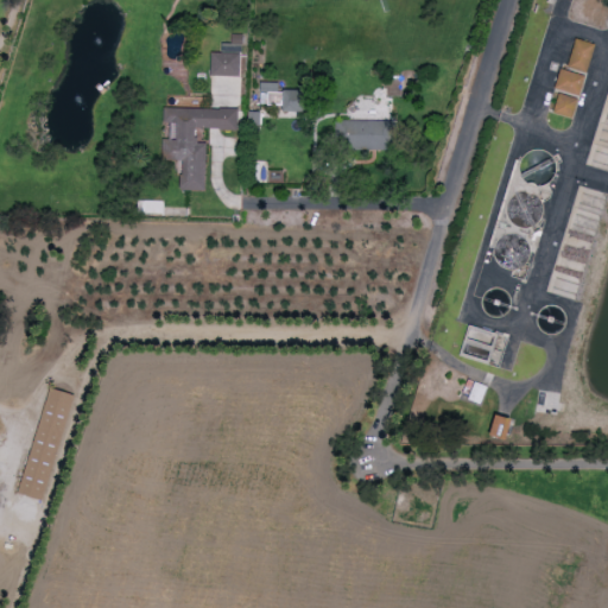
[(575,38),(594,44),(586,73),(567,67),(575,38)]
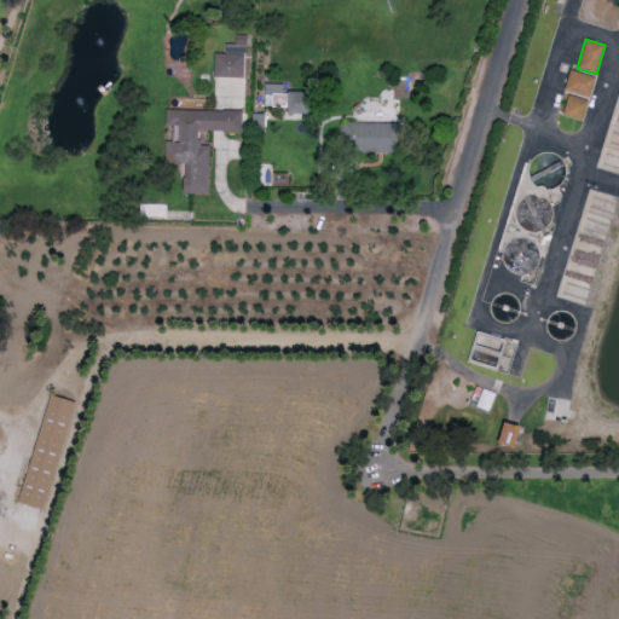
[(214,77),(244,77),(244,45),(224,45),(224,53),(214,53),(214,77)]
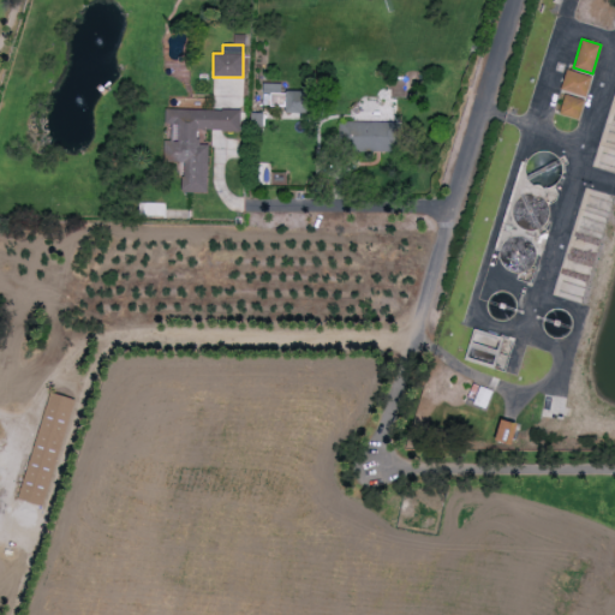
[(566,70),(590,77),(584,96),(560,89),(566,70)]
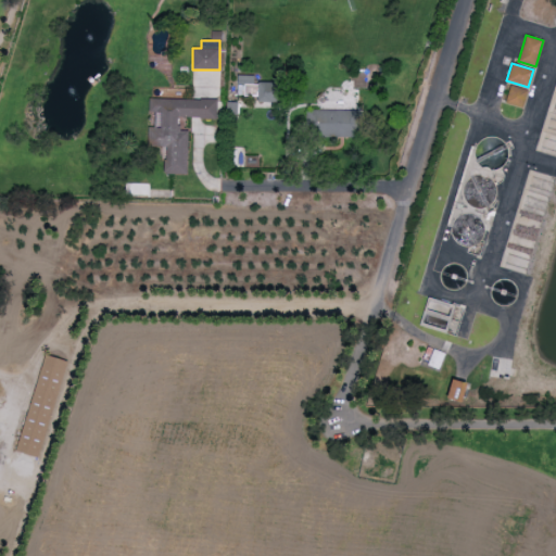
[(257,102),(282,102),(282,83),(257,83),(257,102)]
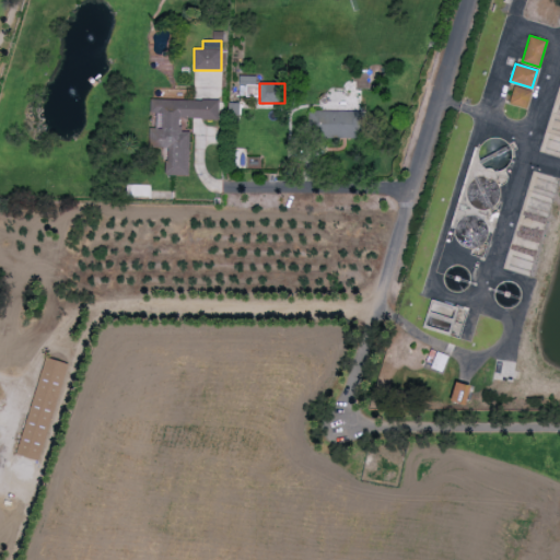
[(513,85),(532,91),(526,109),(508,104),(513,85)]
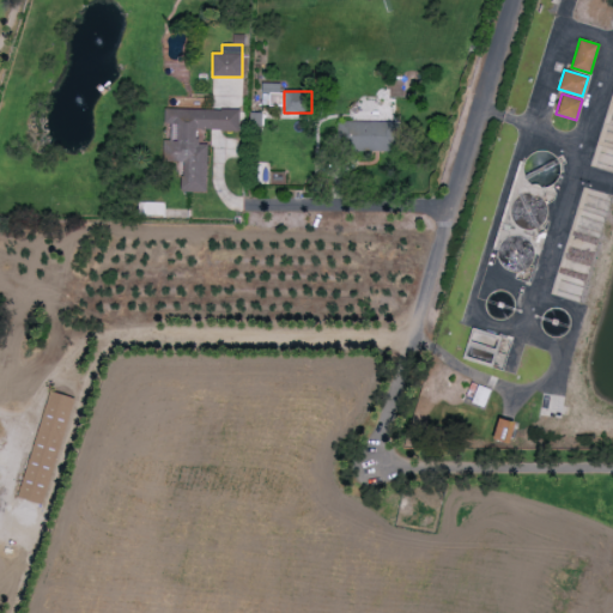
[(240,110),(164,108),(163,123),(170,123),(169,140),(163,140),(163,162),(182,162),(181,192),(206,193),(207,144),(196,144),(198,129),(238,131),(240,110)]
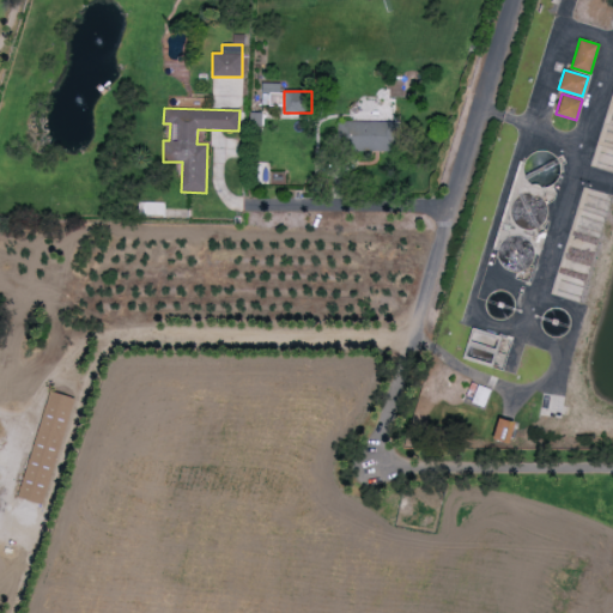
[(395,122),(340,121),(340,150),(394,152),(395,122)]
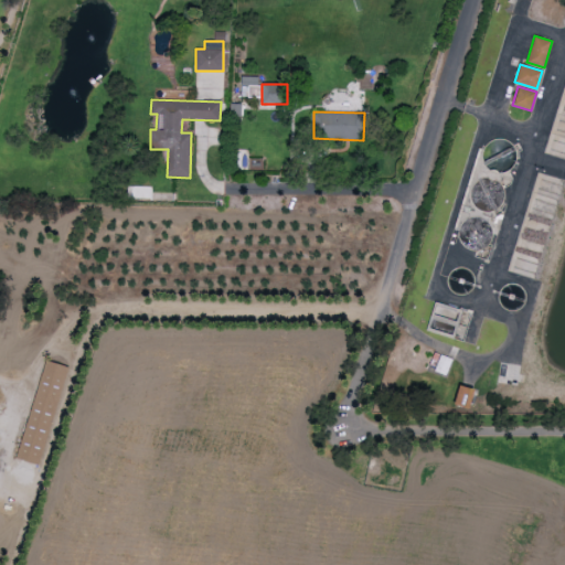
[(427,332),(452,337),(456,320),(468,323),(471,310),(433,302),(427,332)]
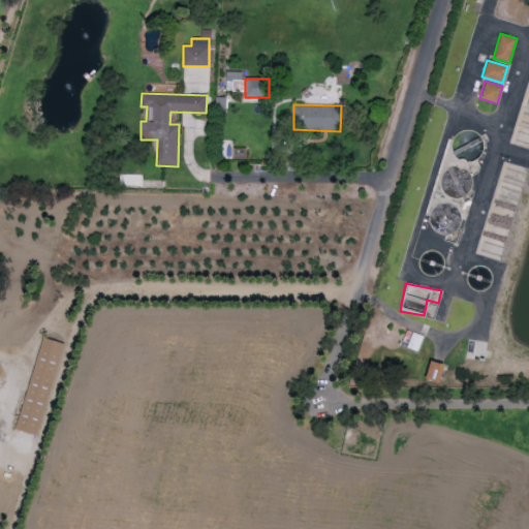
[(62,343),(40,337),(17,430),(38,436),(62,343)]
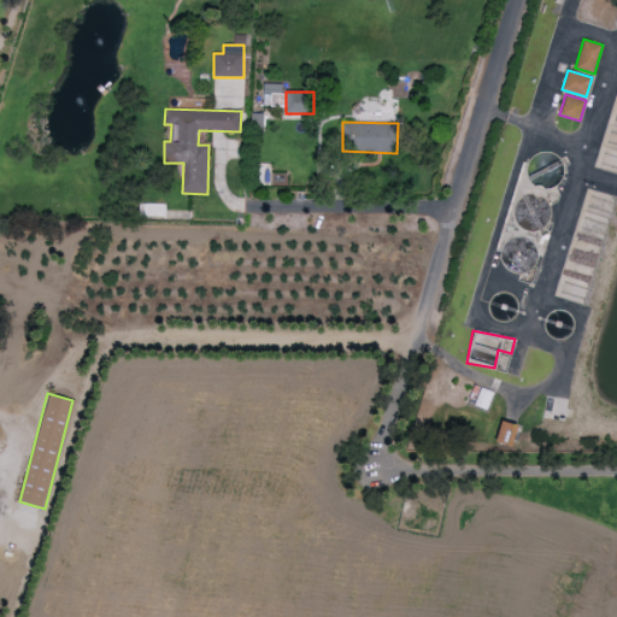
[(501,421),(517,425),(511,447),(494,441),(501,421)]
